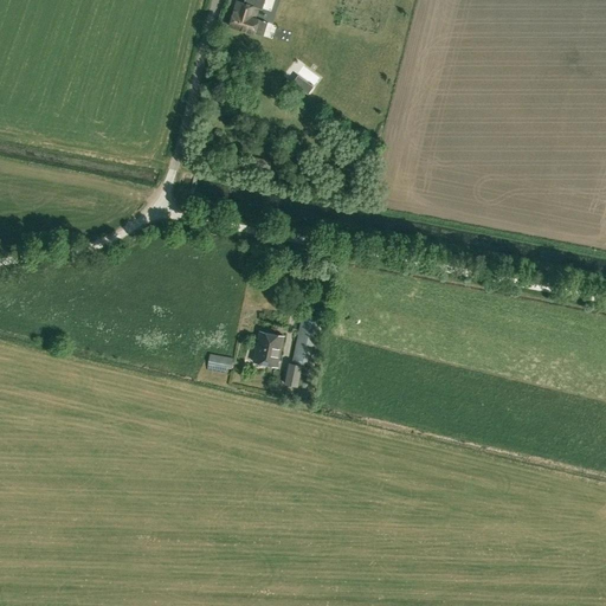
[(272,13),(283,0),(264,0),(262,4),(272,13)]
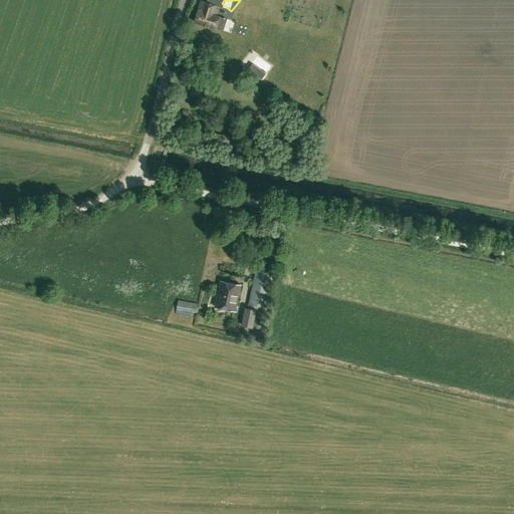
[(195,22),(216,29),(220,17),(216,16),(219,6),(201,1),(195,22)]
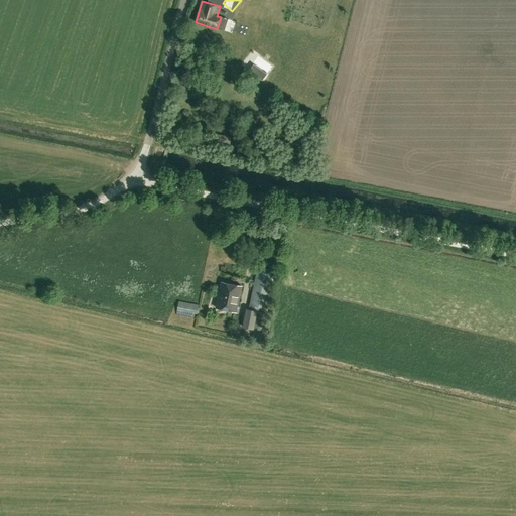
[(257,77),(262,80),(267,74),(262,70),(257,77)]
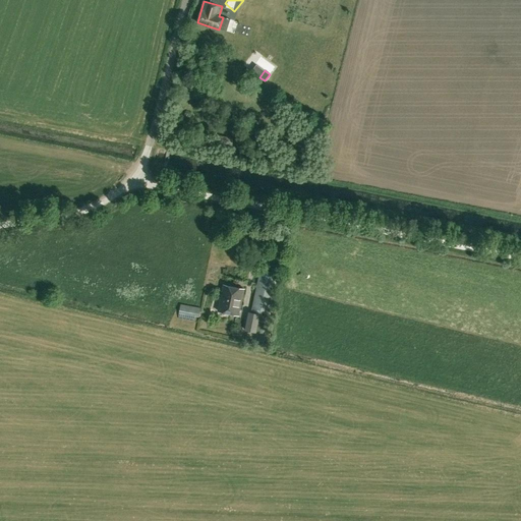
[(246,330),(258,333),(263,333),(267,315),(262,314),(263,309),(270,311),(277,273),(261,270),(251,313),(249,312),(246,330)]
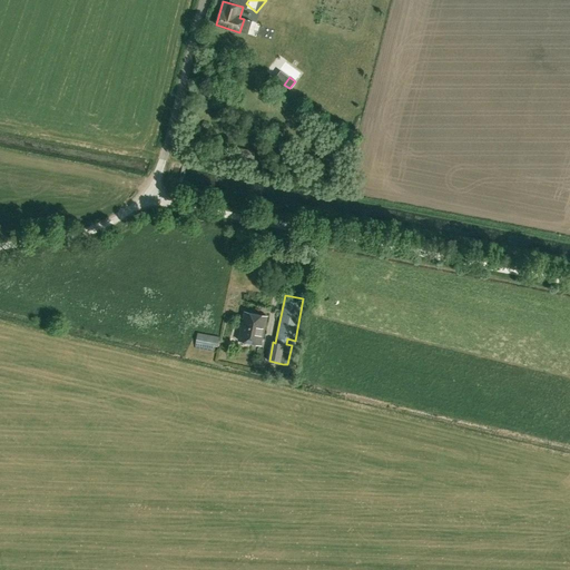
[(238,340),(261,344),(267,316),(244,311),(238,340)]
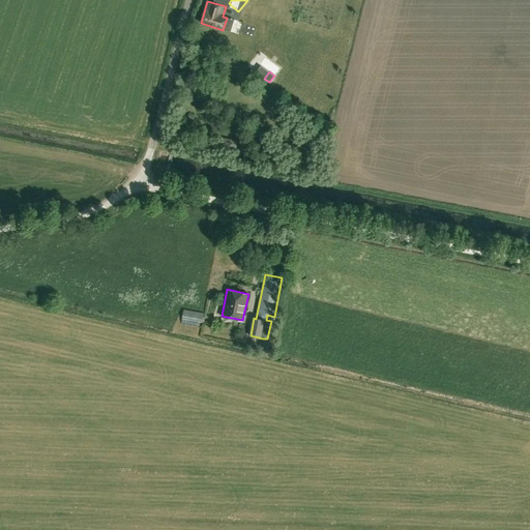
[(204,313),(194,311),(183,310),(181,319),(192,321),(202,323),(204,313)]
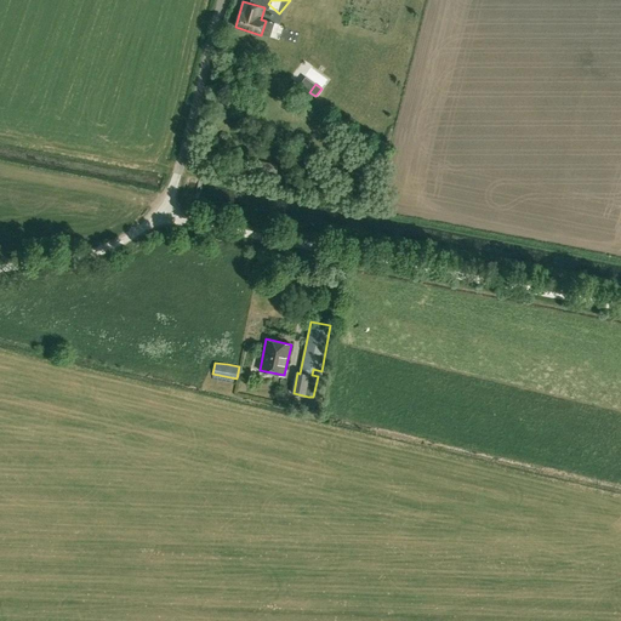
All buildings are outlined.
